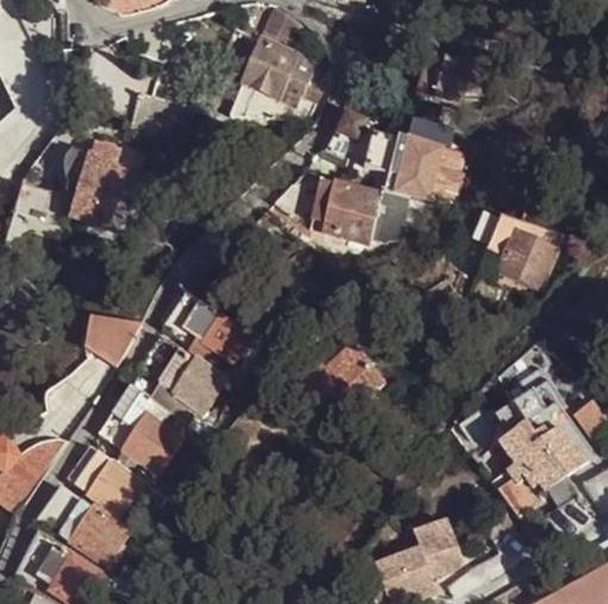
[(301,18),(279,2),(275,14),(305,32),(308,24),(301,18)]
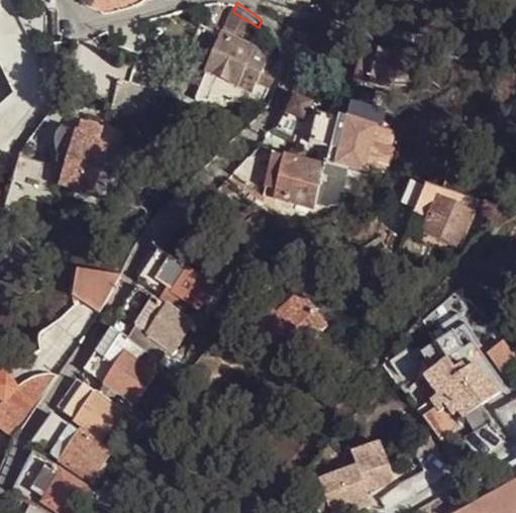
[(223,29),(194,94),(261,100),(281,56),(278,44),(270,40),(267,48),(223,29)]
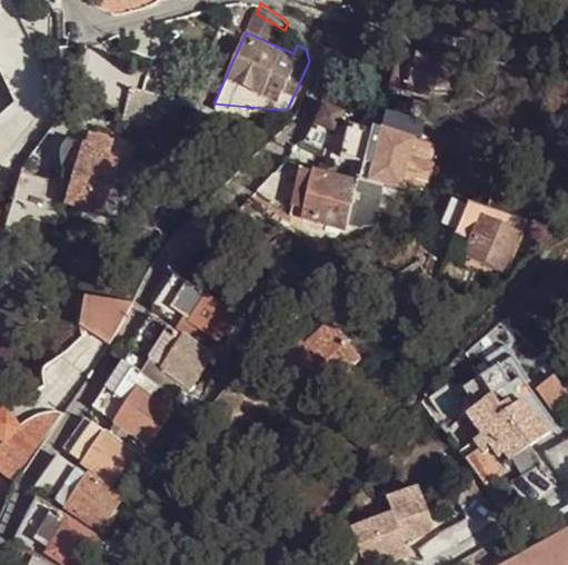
[(414,48),(399,45),(390,83),(450,98),(459,59),(414,48)]
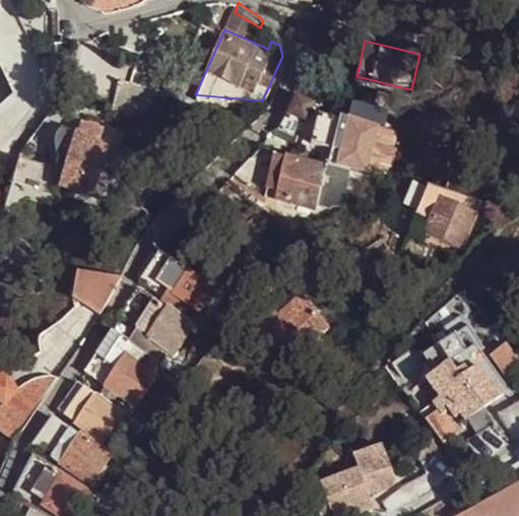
[(118,76),(109,113),(150,123),(155,103),(170,107),(174,90),(118,76)]
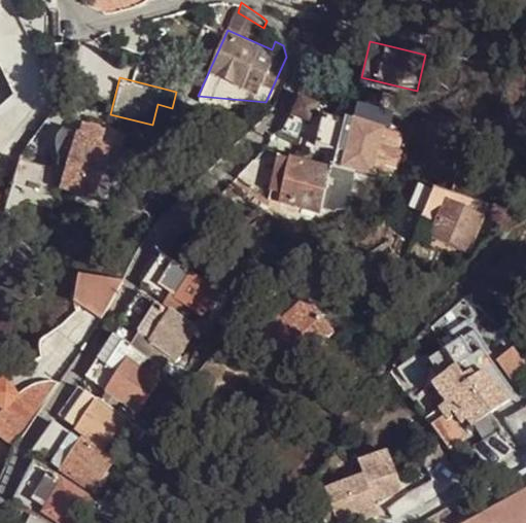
[(401,112),(406,96),(383,90),(377,106),(380,107),(393,110),(401,112)]
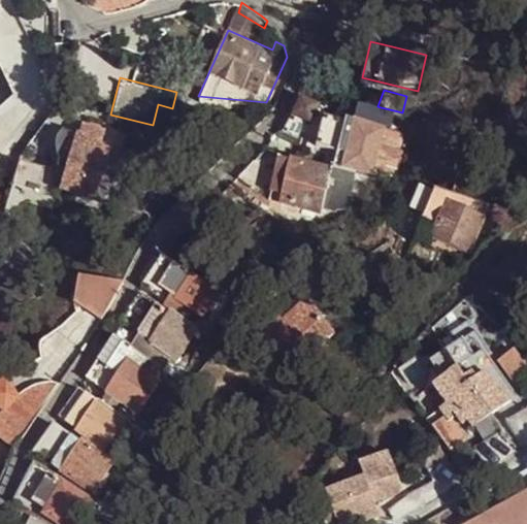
[(398,128),(391,126),(376,123),(381,107),(377,106),(357,102),(354,117),(346,149),(353,150),(360,152),(371,155),(367,169),(386,173),(398,128)]
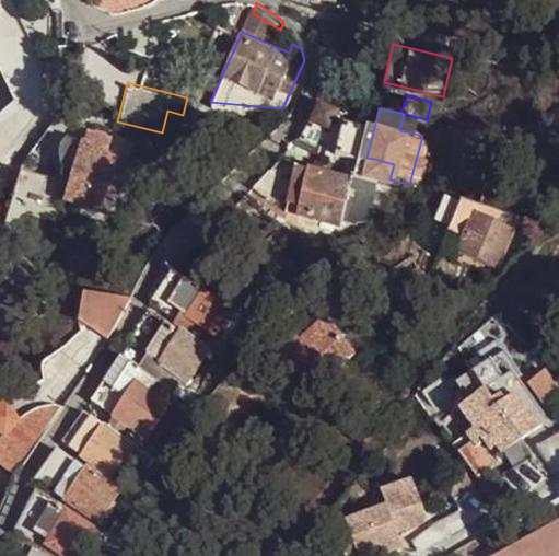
[(415,134),(418,117),(404,114),(399,130),(415,134)]
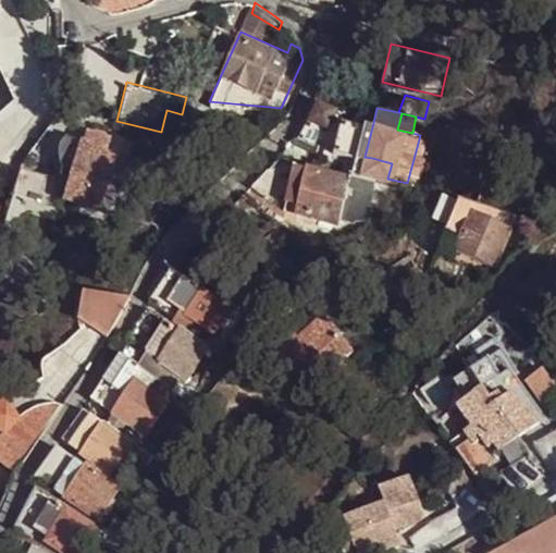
[(16,166),(10,186),(59,201),(61,196),(88,204),(89,198),(113,205),(119,188),(131,192),(138,166),(109,157),(112,148),(103,145),(106,137),(97,135),(94,143),(79,137),(78,140),(61,135),(56,140),(54,145),(54,150),(56,158),(56,162),(60,163),(57,171),(59,171),(58,176),(16,166)]
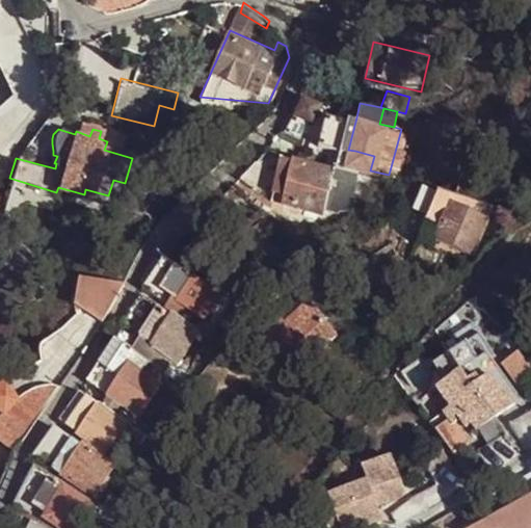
[(264,195),(274,151),(265,148),(238,175),(249,183),(258,190),(264,195)]
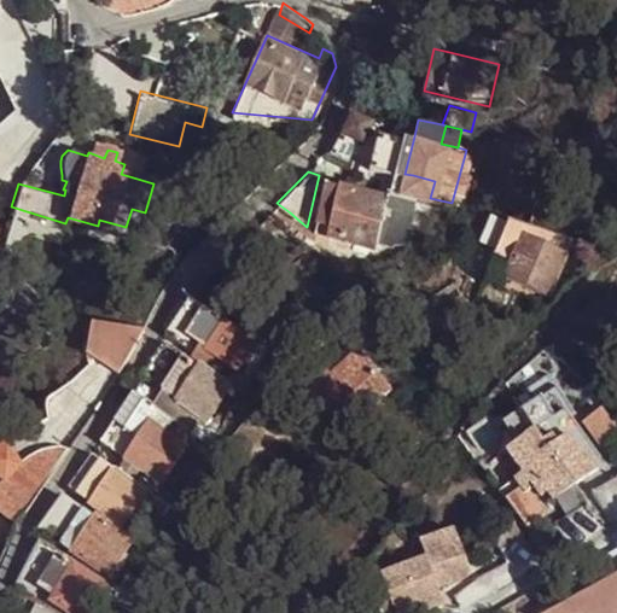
[(421,177),(413,175),(411,182),(419,185),(421,177)]
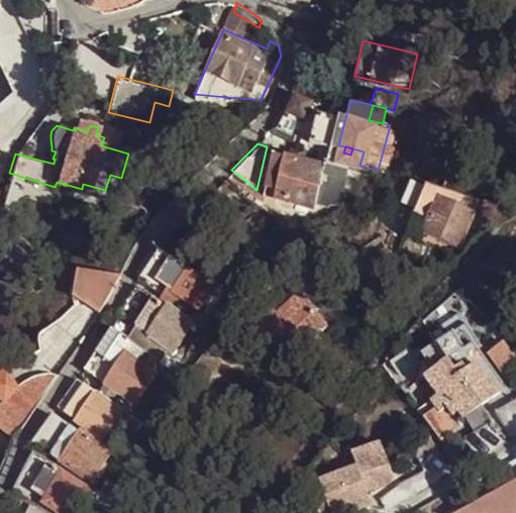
[(359,166),(364,151),(352,148),(350,155),(348,164),(359,166)]
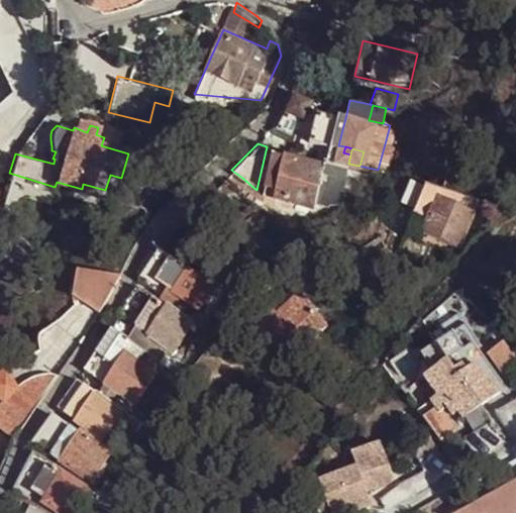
[(263,184),(277,187),(285,155),(270,151),(263,184)]
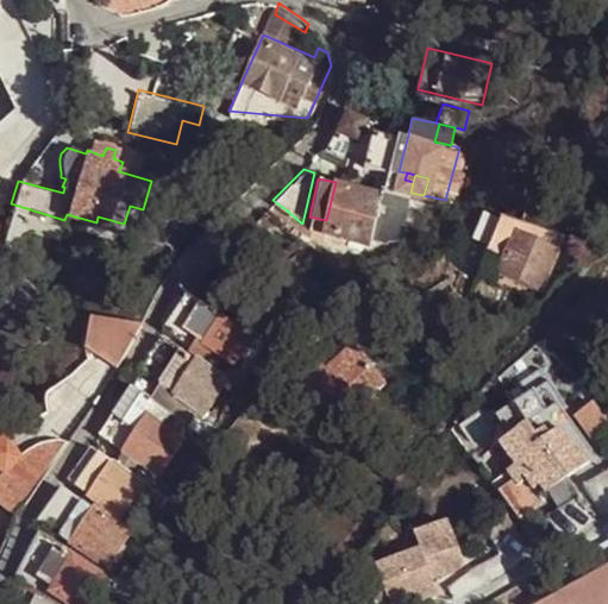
[(336,182),(326,220),(324,228),(367,239),(367,233),(383,237),(384,234),(400,232),(402,226),(408,227),(408,218),(403,216),(407,193),(381,188),(380,192),(336,182)]
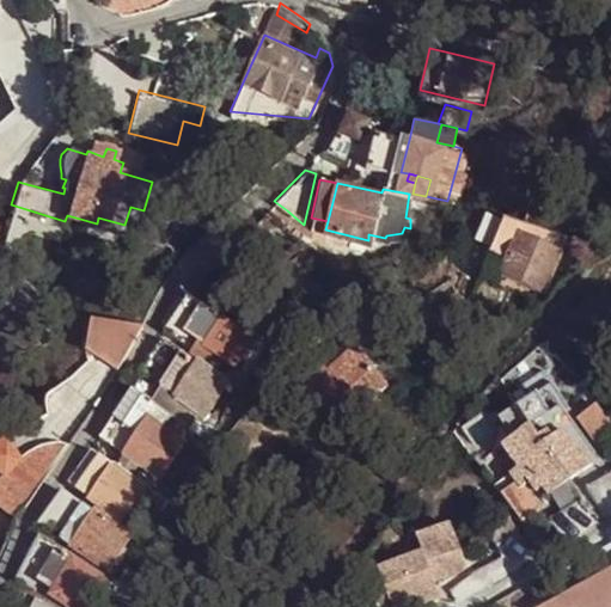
[(501,219),(486,213),(476,237),(492,243),(501,219)]
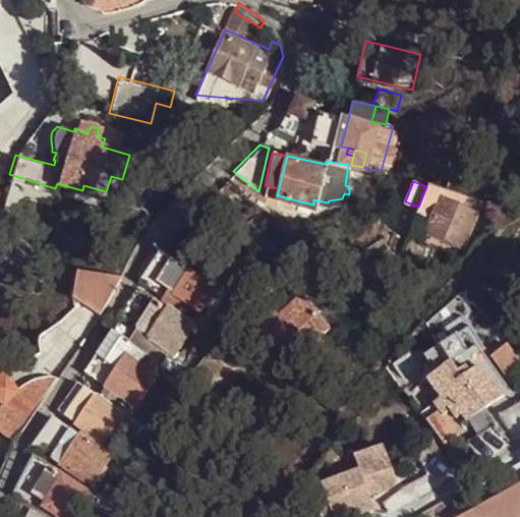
[(469,194),(427,183),(426,186),(418,207),(409,231),(421,236),(423,230),(462,245),(477,210),(476,210),(480,197),(469,194)]
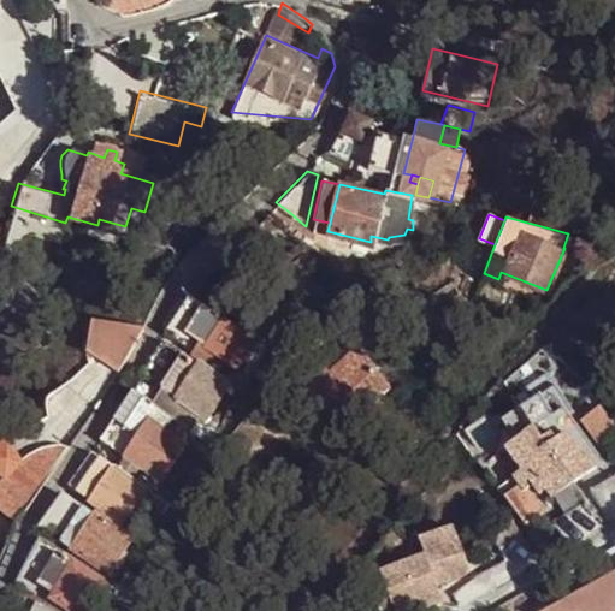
[(253,334),(187,297),(166,333),(178,340),(184,331),(203,343),(202,345),(235,365),(253,334)]
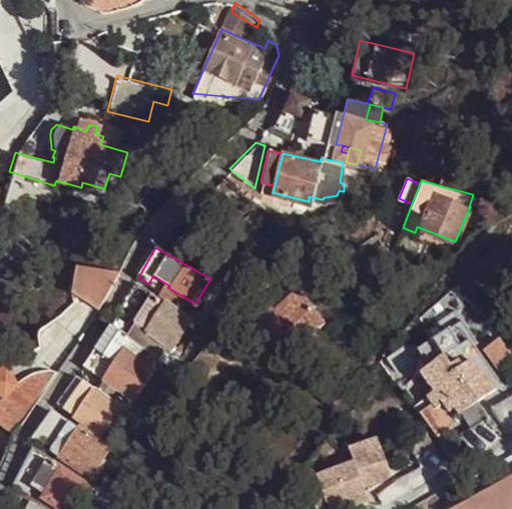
[(68,298),(97,309),(119,273),(80,264),(68,298)]
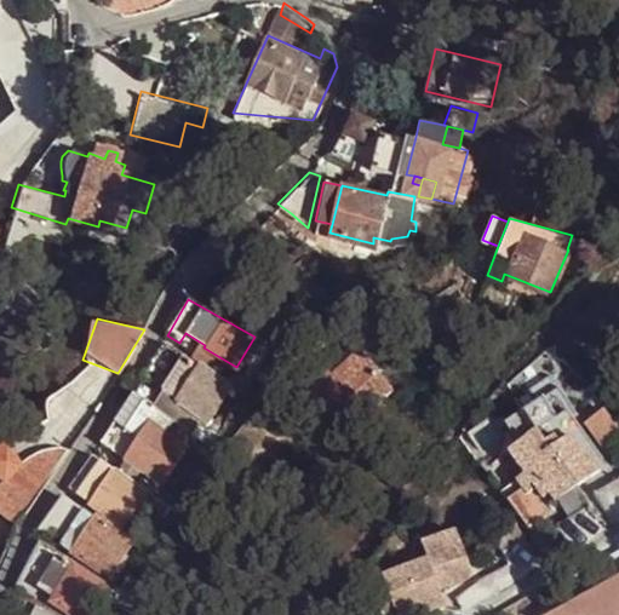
[(370,344),(361,334),(351,343),(360,352),(370,344)]
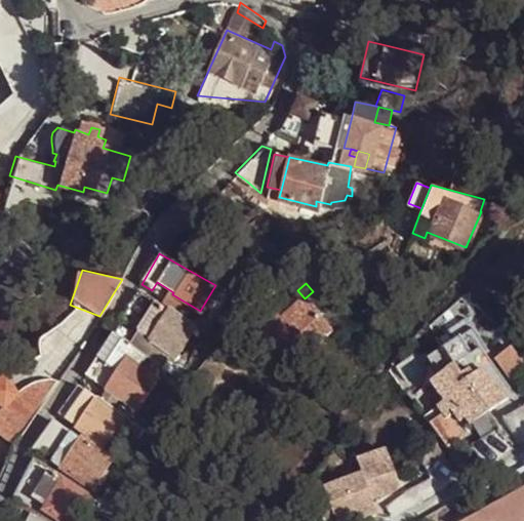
[(119,318),(136,329),(156,299),(137,288),(119,318)]
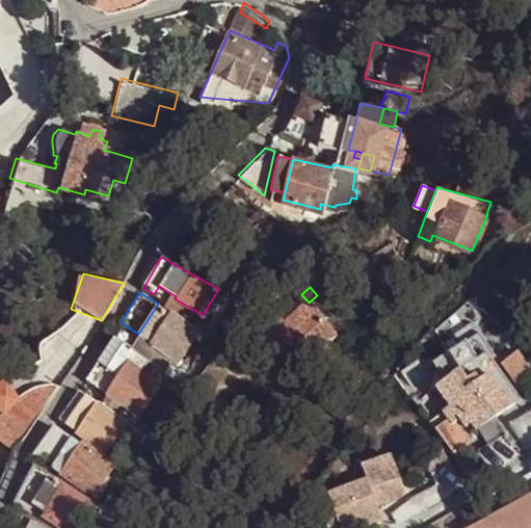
[(309,302),(301,294),(276,316),(285,324),(268,338),(294,368),(336,332),(309,302)]
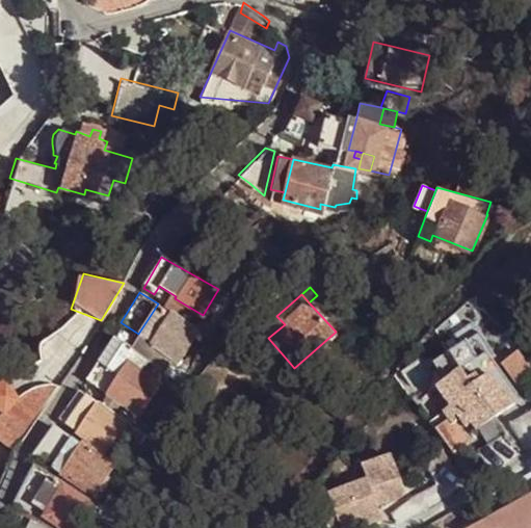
[(131,345),(169,373),(178,360),(198,328),(195,327),(158,304),(138,334),(131,345)]
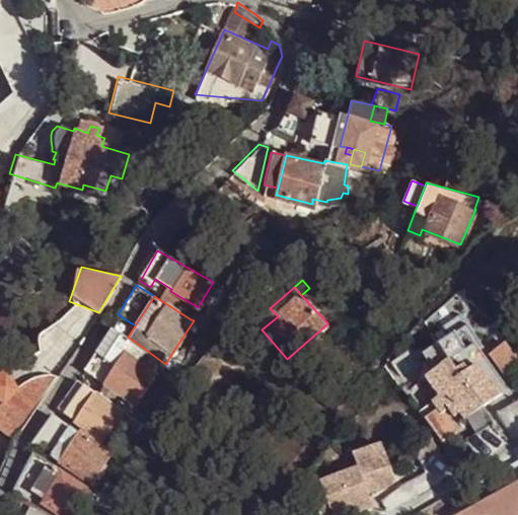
[(278,316),(270,308),(253,321),(262,329),(278,316)]
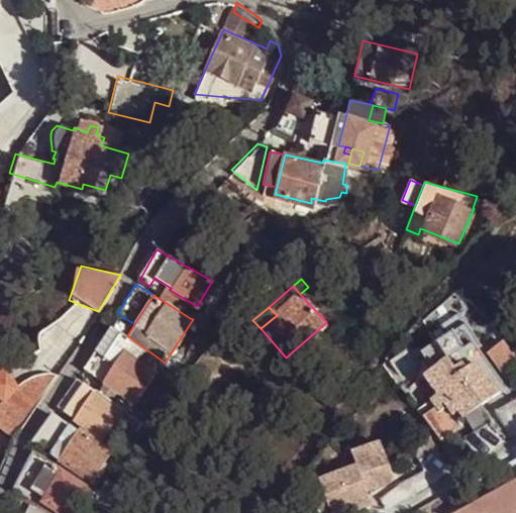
[(205,318),(198,314),(196,316),(193,314),(190,318),(193,319),(199,322),(202,324),(205,318)]
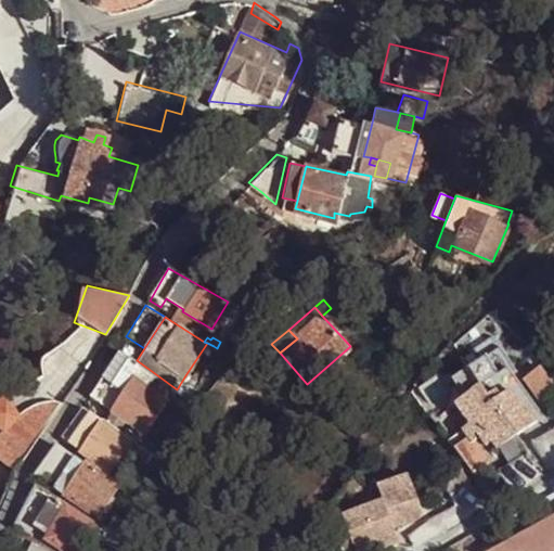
[(118,349),(130,357),(134,348),(123,341),(118,349)]
